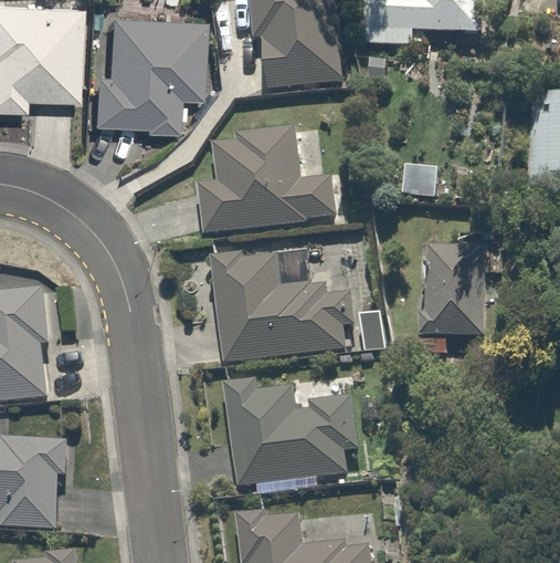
[(23,94),(76,96),(80,2),(40,0),(0,0),(0,104),(22,106),(23,94)]
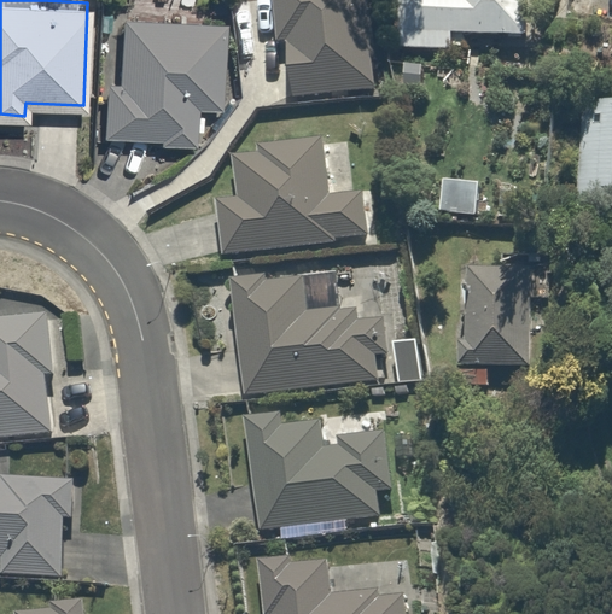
[(269,0),(275,40),(286,40),(291,95),(373,87),(369,57),(374,57),(367,0),(269,0)]
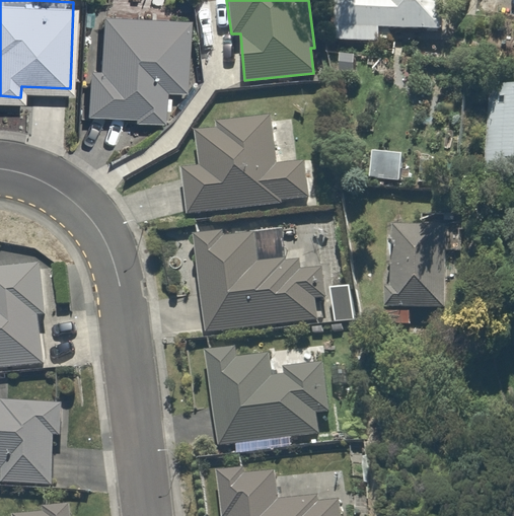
[(335,0),(333,44),(379,46),(380,26),(447,29),(448,0),(335,0)]
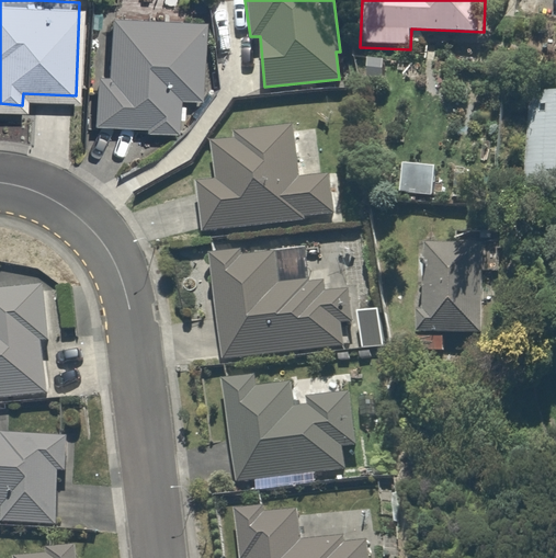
[(140,125),(174,127),(174,114),(180,114),(181,101),(176,100),(176,92),(197,94),(202,15),(109,10),(104,69),(93,68),(90,117),(142,121),(140,125)]
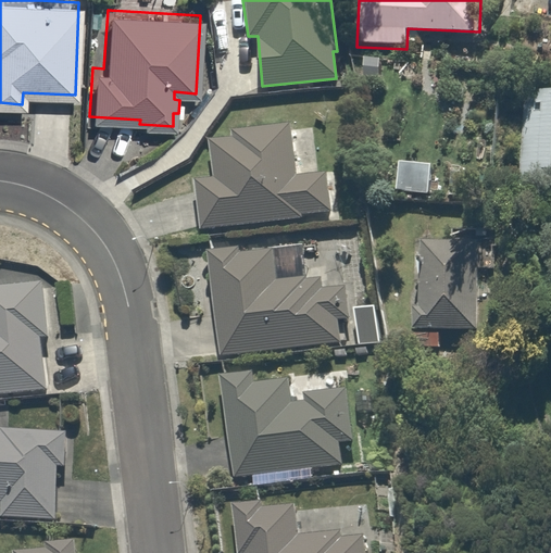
[(550,88),(525,86),(514,197),(550,200),(550,88)]
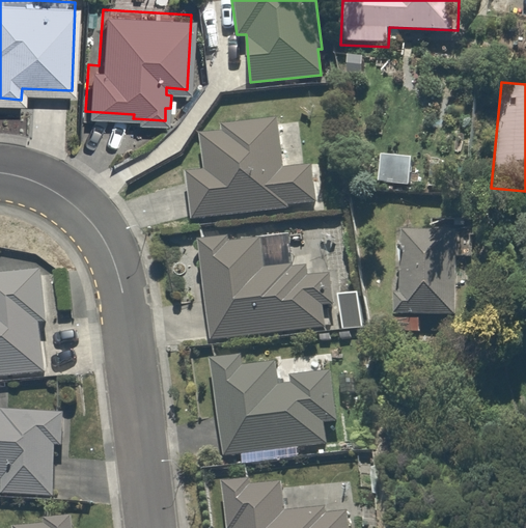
[(202,168),(185,169),(190,218),(287,207),(287,204),(315,201),(310,163),(282,166),(277,116),(221,123),(221,130),(199,132),(202,168)]
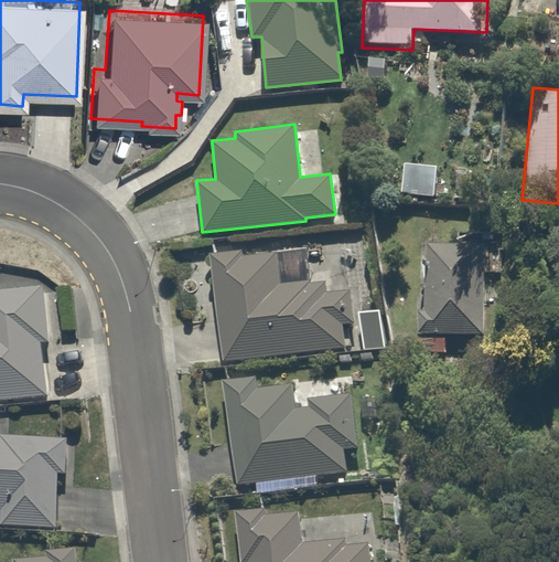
[(434,163),(398,161),(396,197),(431,200),(434,163)]
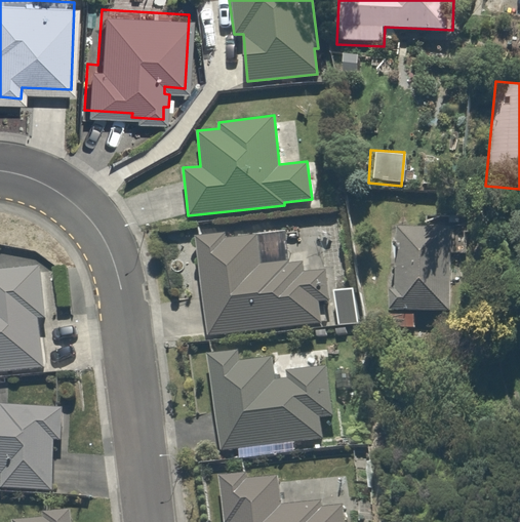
[(225,231),(196,235),(205,333),(320,321),(317,299),(328,297),(325,268),(304,271),(302,261),(300,262),(295,229),(226,237),(225,231)]
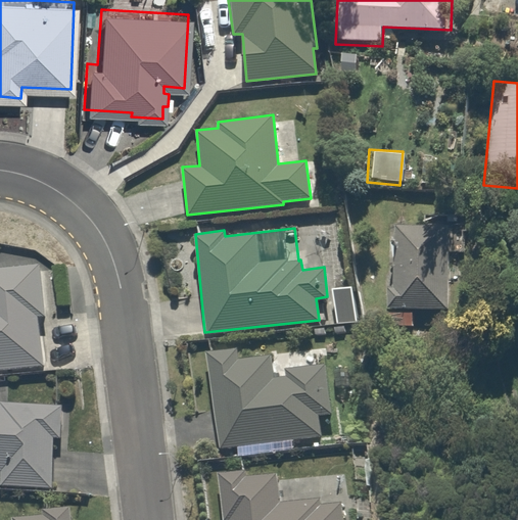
[(458,228),(389,230),(391,312),(461,310),(458,228)]
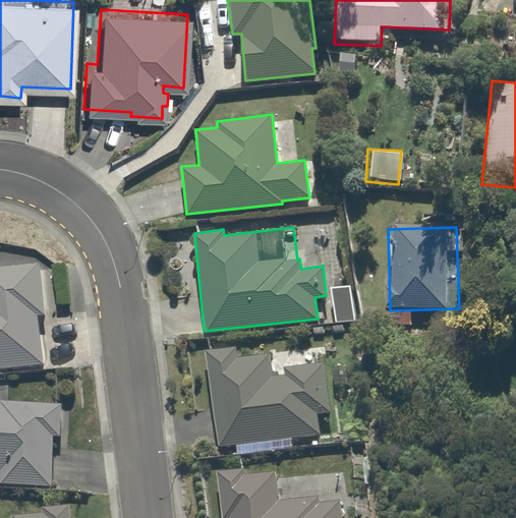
[(0,366),(42,362),(37,314),(45,314),(41,262),(0,266),(0,366)]
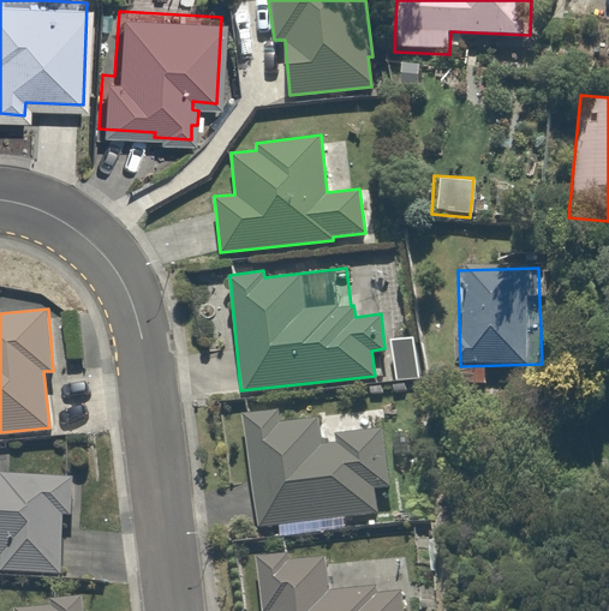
[(411,336),(388,339),(392,378),(416,376),(411,336)]
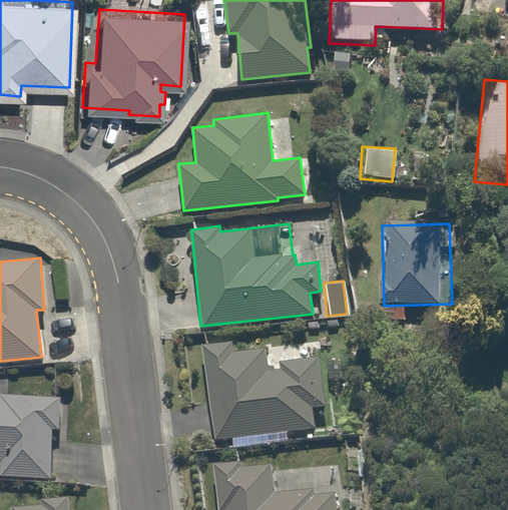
[(233,342),(201,345),(213,439),(314,426),(311,407),(325,405),(319,356),(279,361),(279,369),(269,370),(266,347),(234,352),(233,342)]
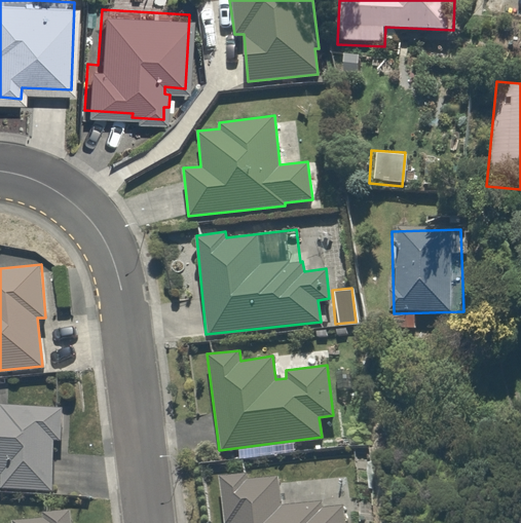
[(60,441),(62,407),(1,403),(1,405),(0,405),(0,486),(49,489),(52,440),(60,441)]
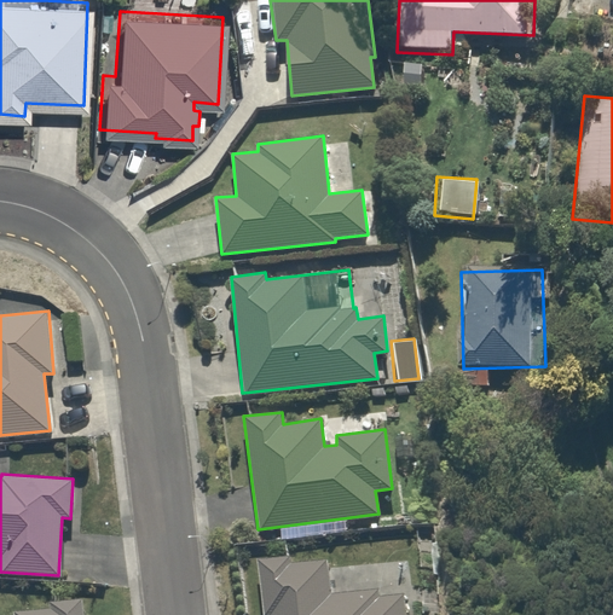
[(405,614),(403,593),(380,596),(379,589),(331,593),(328,560),(291,563),(290,556),(258,558),(262,614),(405,614)]
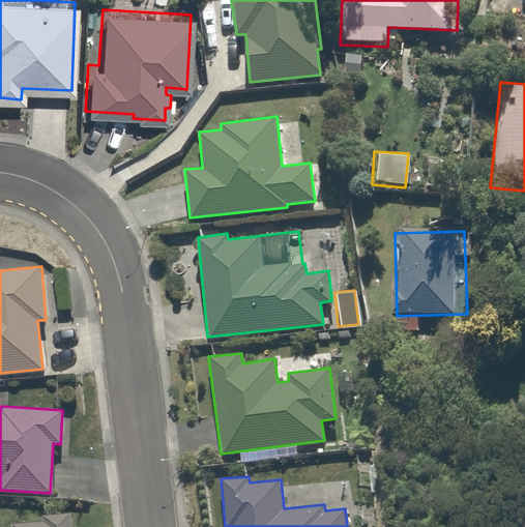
[(68,526),(67,515),(38,517),(39,524),(8,526),(7,526),(68,526)]
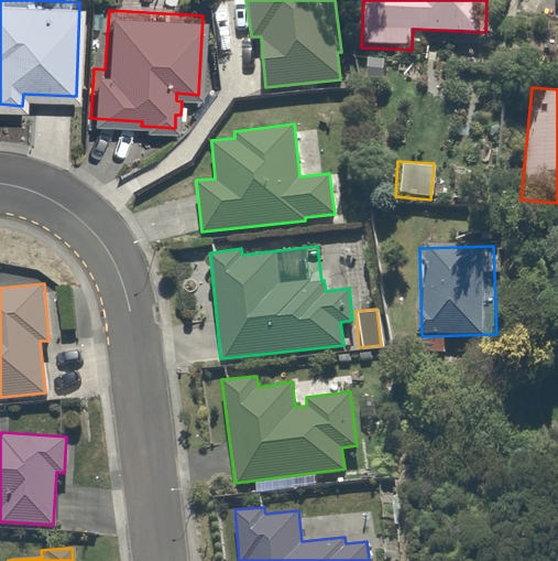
All buildings are outlined.
